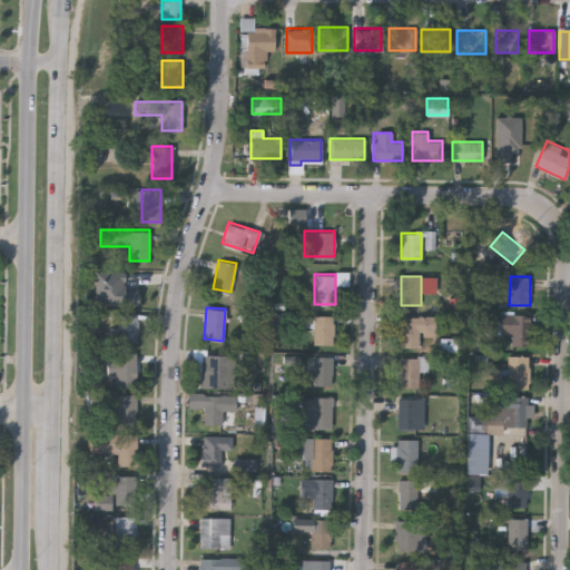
[(137,341),(118,341),(118,311),(137,311),(137,341)]
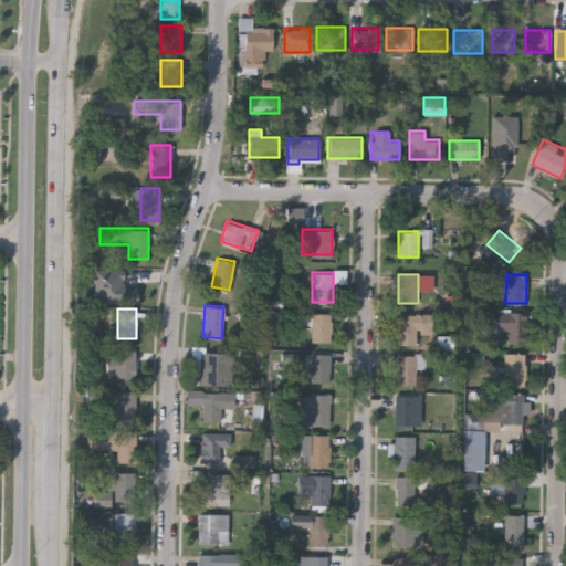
[(312,342),(312,313),(331,313),(331,342),(312,342)]
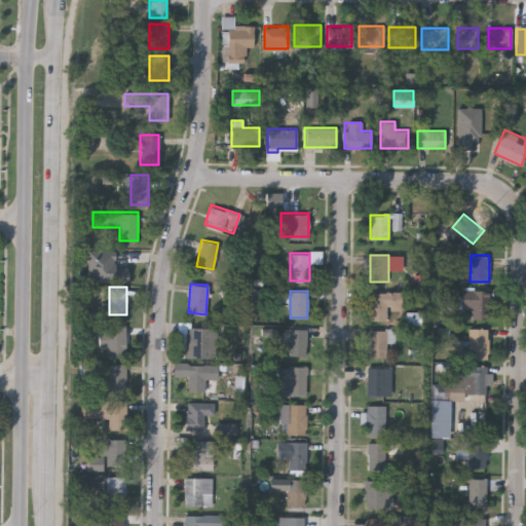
[(386,309),(386,321),(368,321),(368,291),(402,291),(402,309),(386,309)]
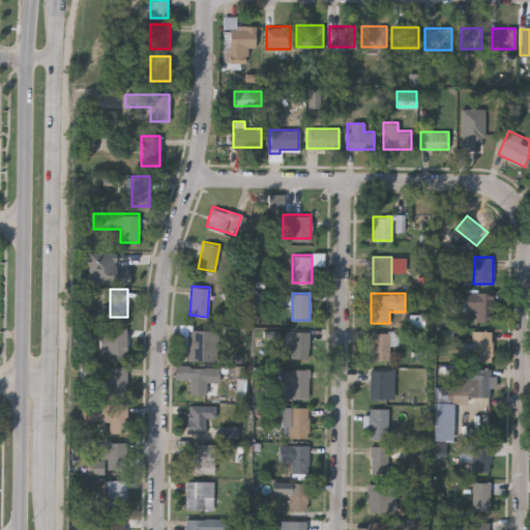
[(474,308),(465,308),(465,293),(493,293),(493,321),(474,321),(474,308)]
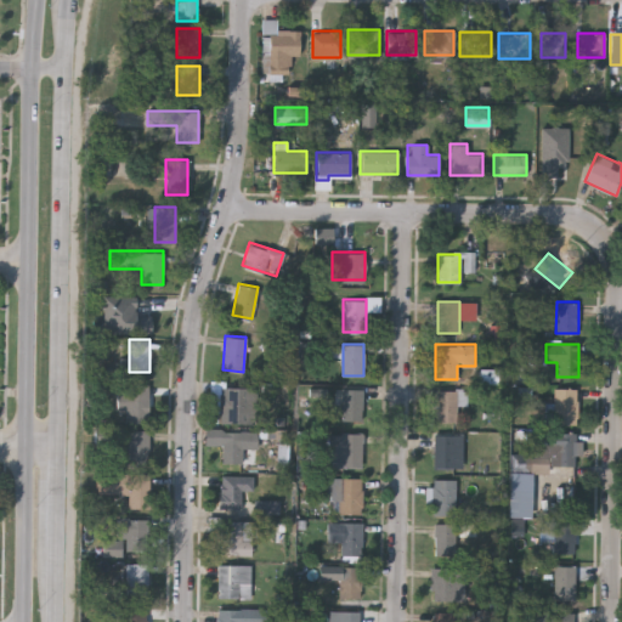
[(148,385),(148,422),(118,422),(118,391),(126,391),(126,385),(148,385)]
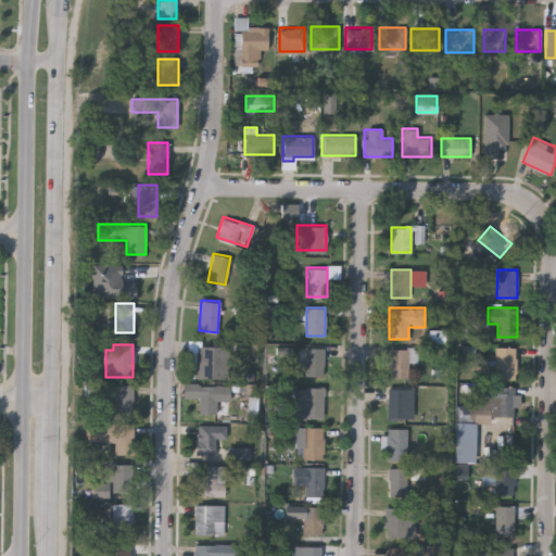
[(196,377),(196,345),(227,345),(227,377),(196,377)]
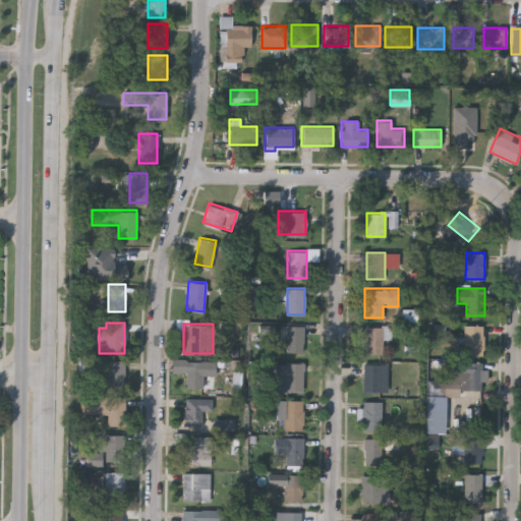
[(483,354),(462,354),(462,324),(483,324),(483,354)]
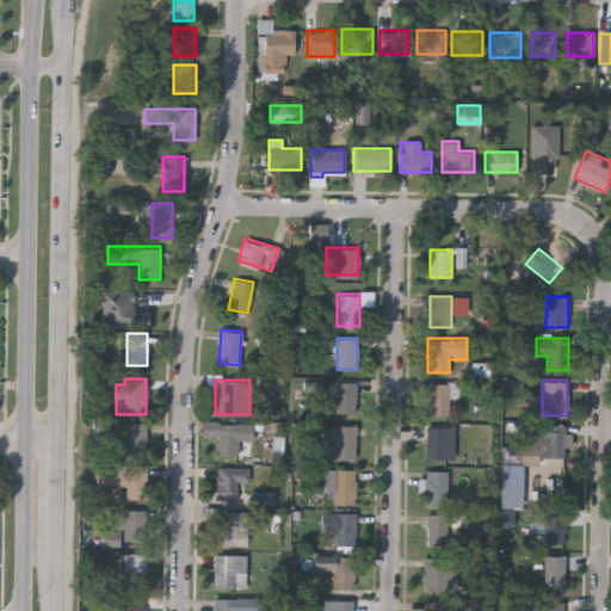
[(335,412),(335,382),(356,382),(356,412),(335,412)]
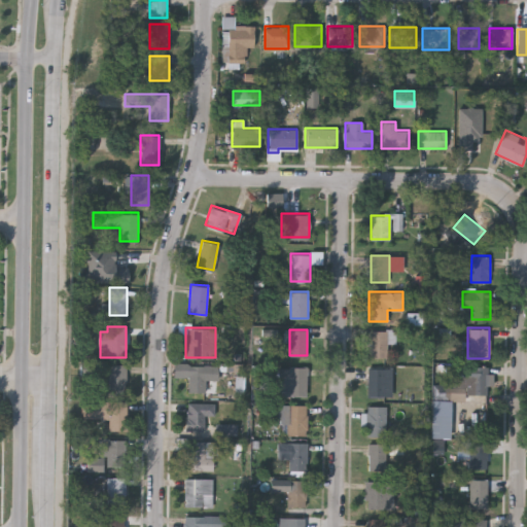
[(369,357),(369,330),(391,330),(391,342),(387,342),(387,357),(369,357)]
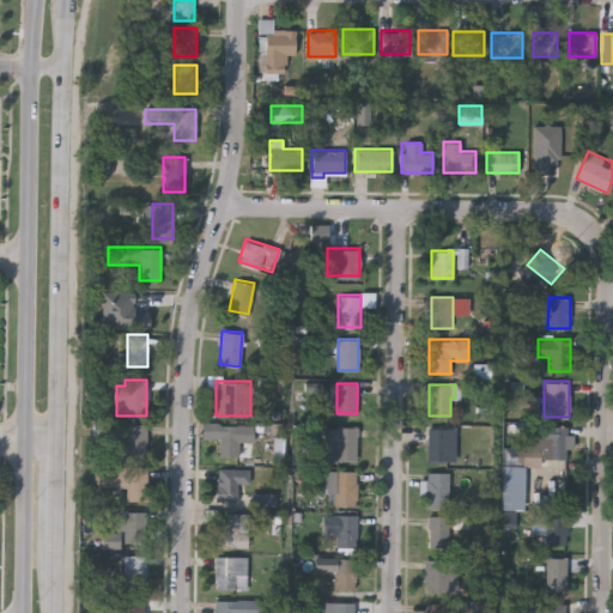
[(119,457),(119,424),(143,424),(143,457),(119,457)]
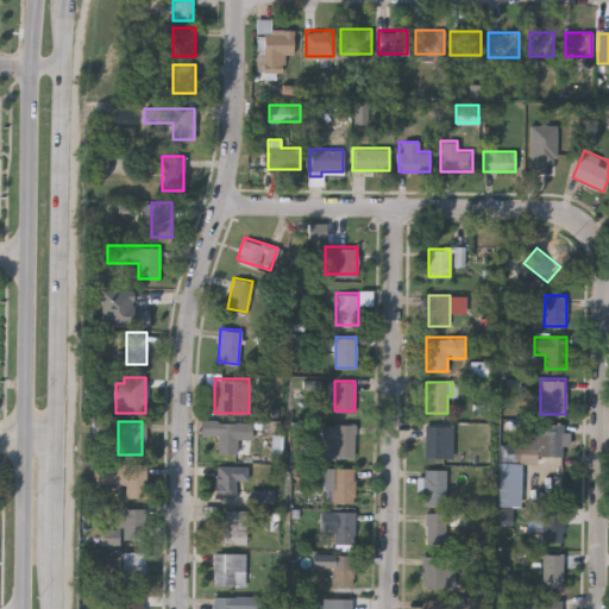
[(249,438),(237,438),(237,452),(217,452),(217,422),(249,422),(249,438)]
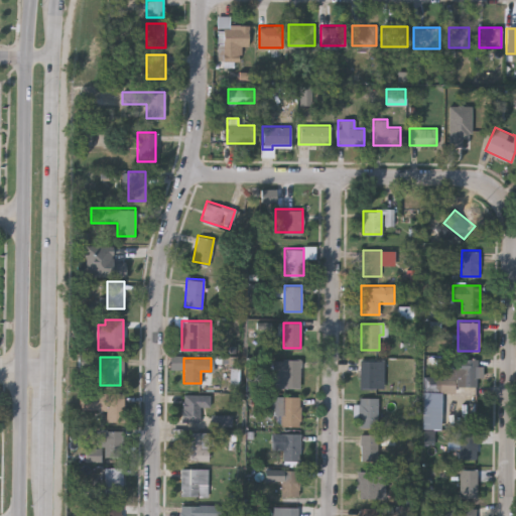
[(478,358),(478,387),(457,387),(457,372),(447,372),(447,358),(478,358)]
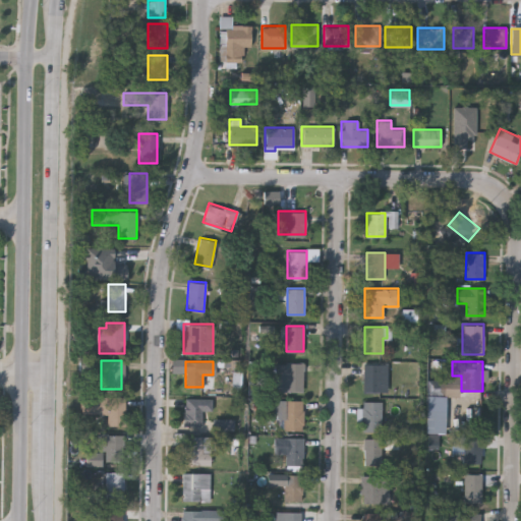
[(303,391),(275,391),(275,363),(303,363),(303,391)]
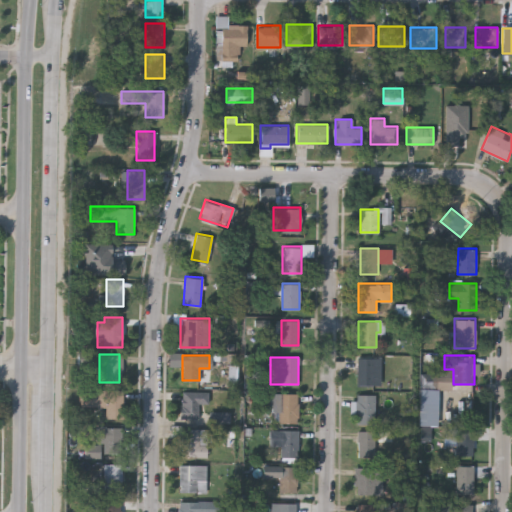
[(377,357),(377,384),(356,384),(356,357),(377,357)]
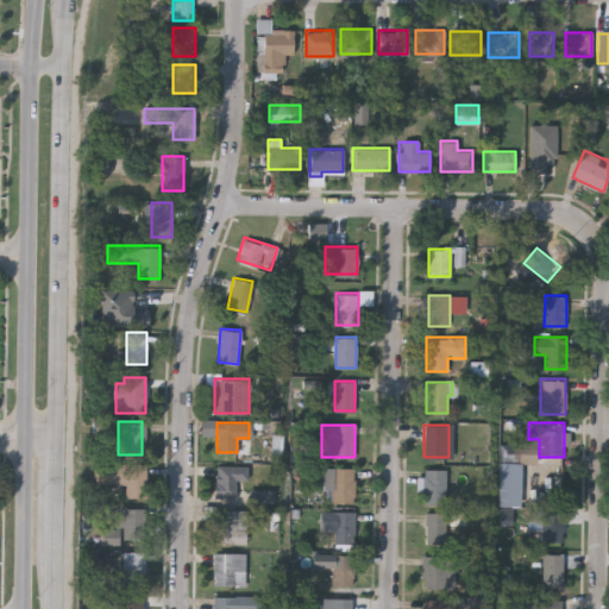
[(145,464),(145,497),(124,497),(124,483),(105,483),(105,464),(145,464)]
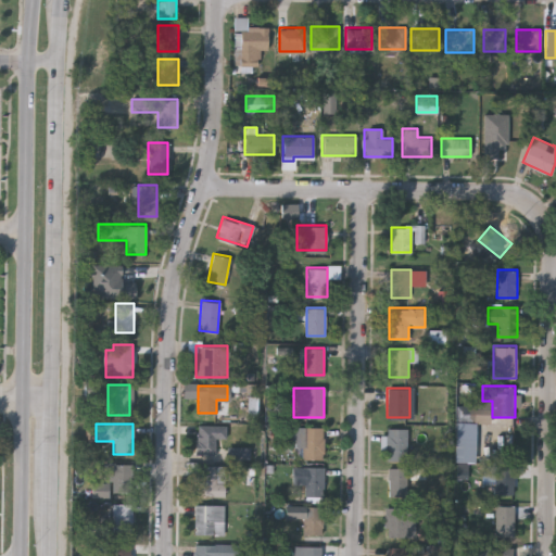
[(215,454),(197,454),(197,424),(226,424),(226,438),(215,438),(215,454)]
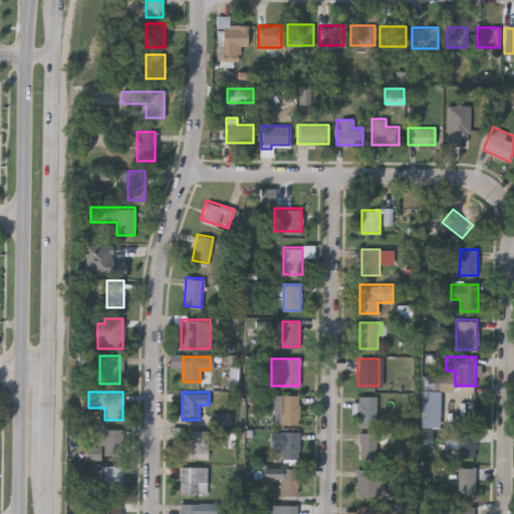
[(299,424),(278,424),(278,395),(299,395),(299,424)]
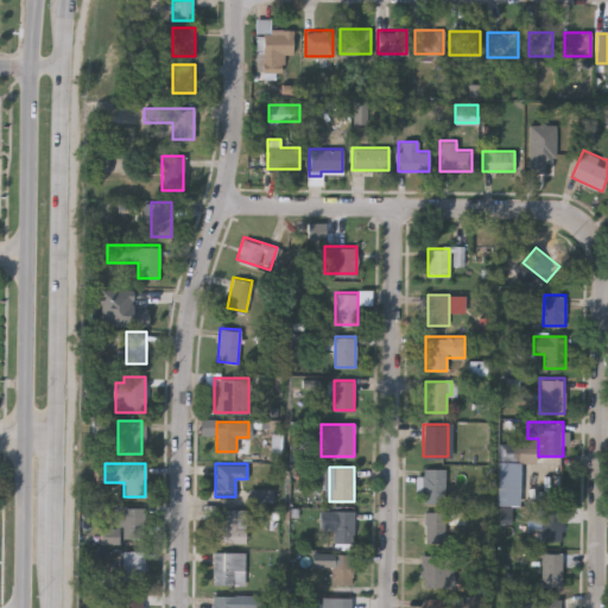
[(444,468),(444,502),(423,502),(423,468),(444,468)]
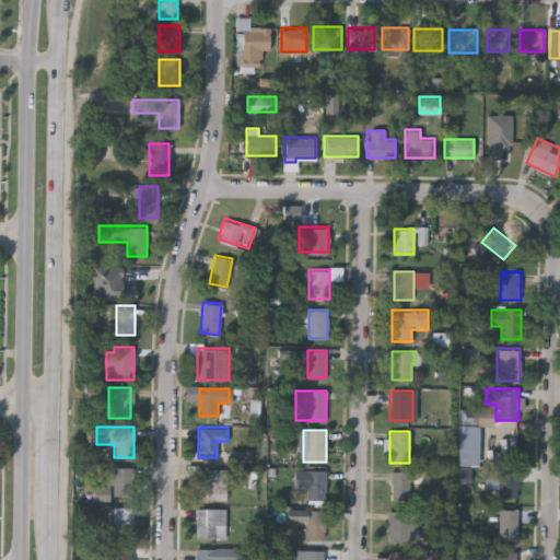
[(513,434),(513,450),(500,450),(500,434),(513,434)]
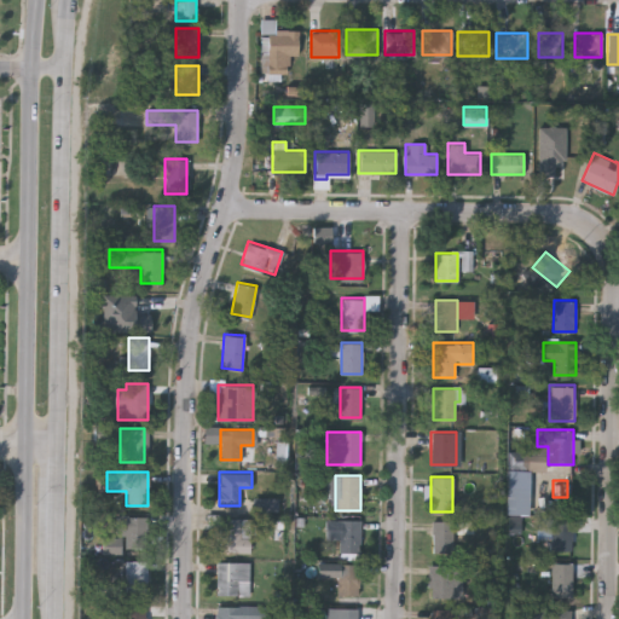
[(149,547),(122,547),(122,516),(149,516),(149,547)]
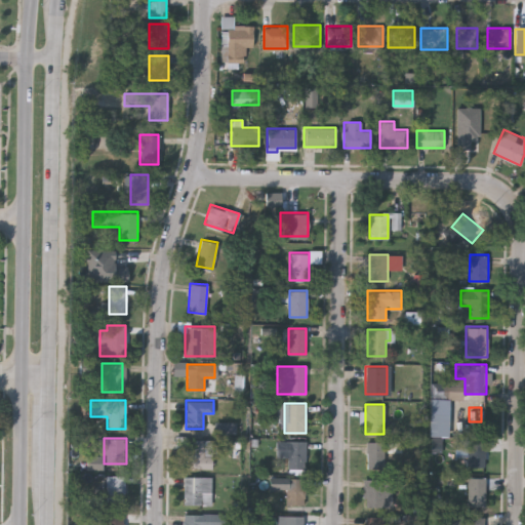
[(211,439),(211,468),(186,468),(186,439),(211,439)]
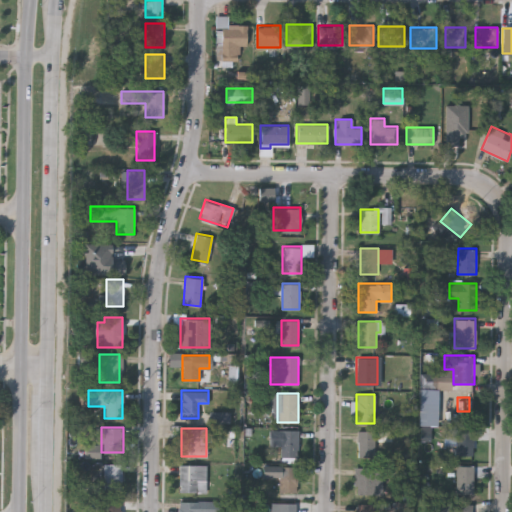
[(455,454),(455,428),(473,428),(473,454),(455,454)]
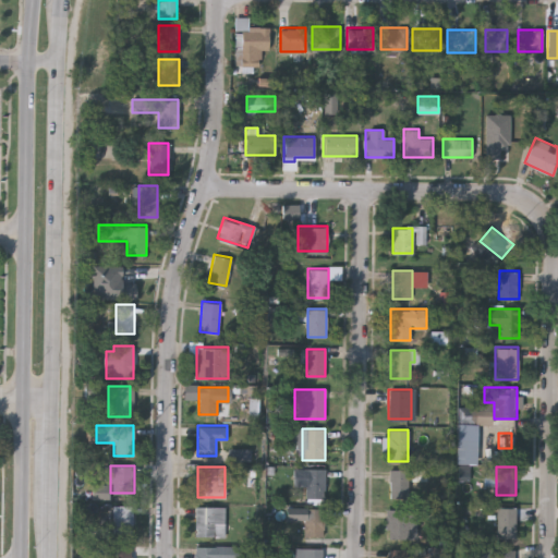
[(325,468),(324,500),(303,500),(303,468),(325,468)]
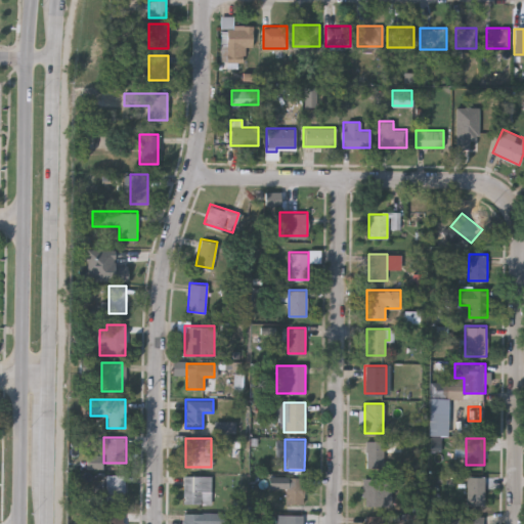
[(366,467),(366,440),(383,440),(383,467),(366,467)]
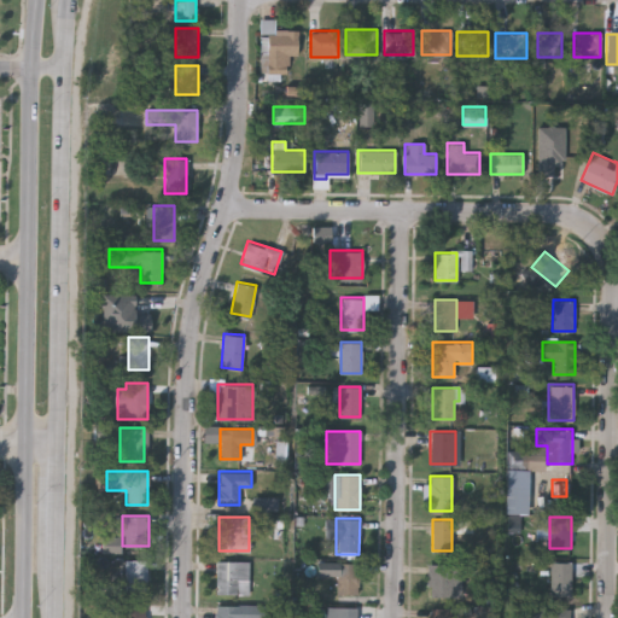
[(124,592),(124,559),(145,559),(145,592),(124,592)]
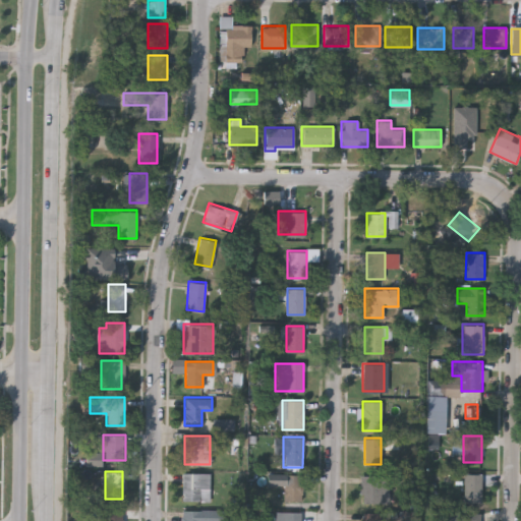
[(210,472),(210,501),(182,501),(182,472),(210,472)]
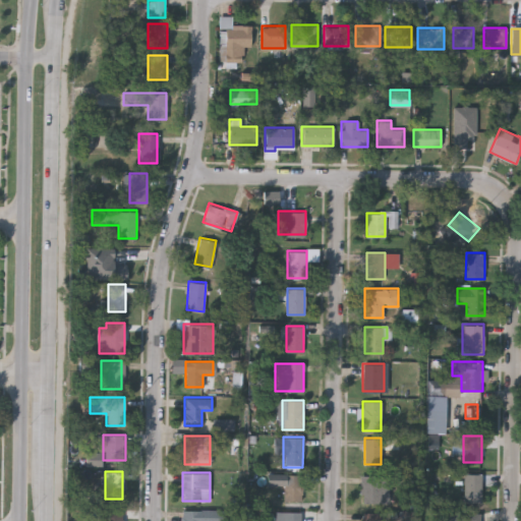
[(481,472),(481,501),(464,501),(464,472),(481,472)]
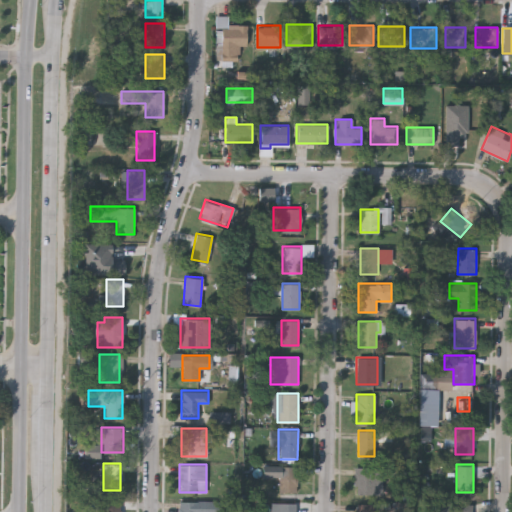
[(354,466),(381,466),(381,494),(354,494),(354,466)]
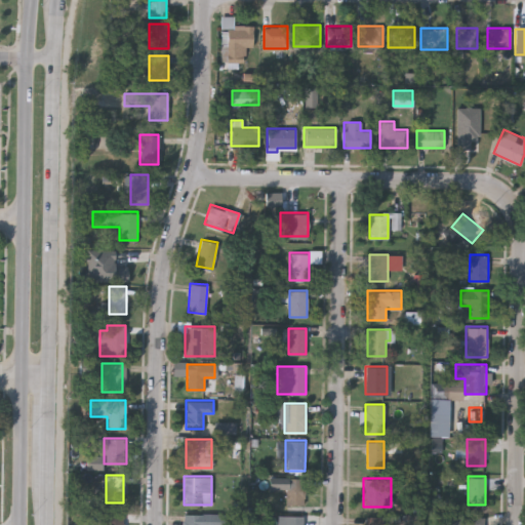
[(123,512),(123,524),(104,524),(104,512),(123,512)]
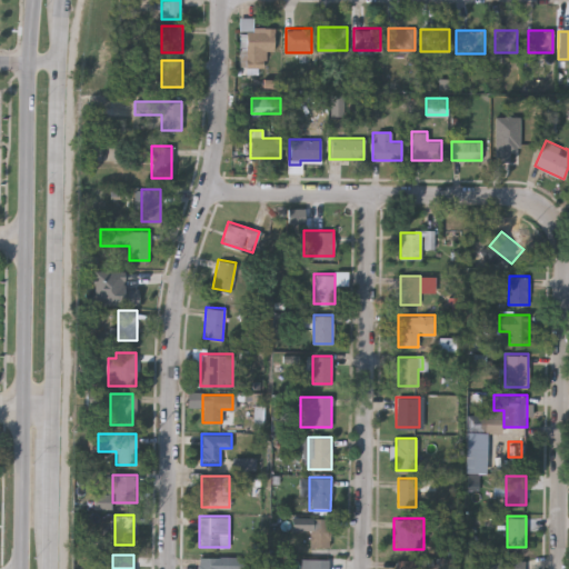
[(198,568),(198,557),(245,557),(245,568),(198,568)]
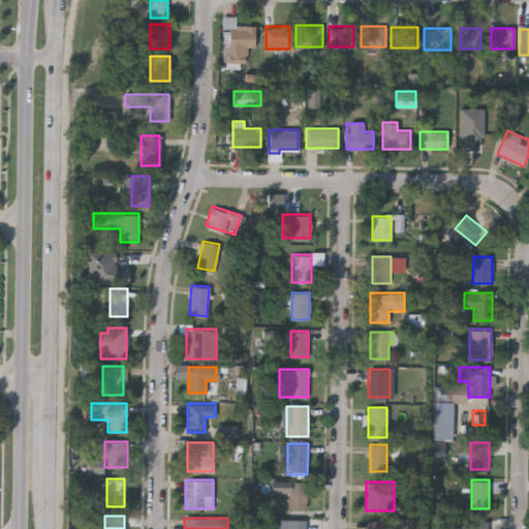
[(288,528),(288,519),(305,519),(305,528),(288,528)]
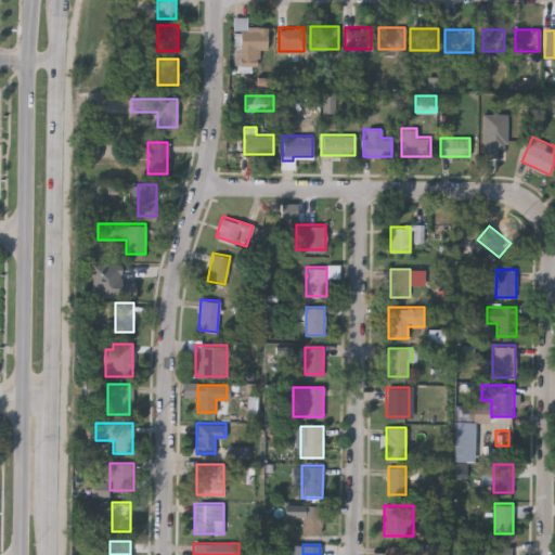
[(404,545),(404,554),(384,554),(384,545),(404,545)]
